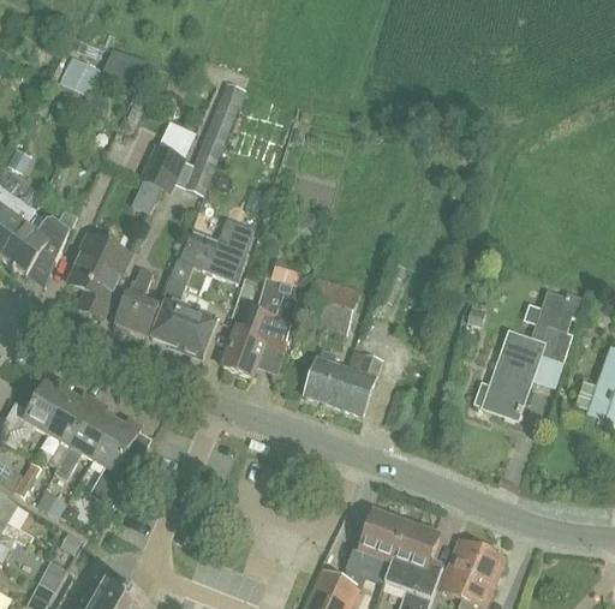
[(73,37),(70,48),(96,57),(99,46),(73,37)]
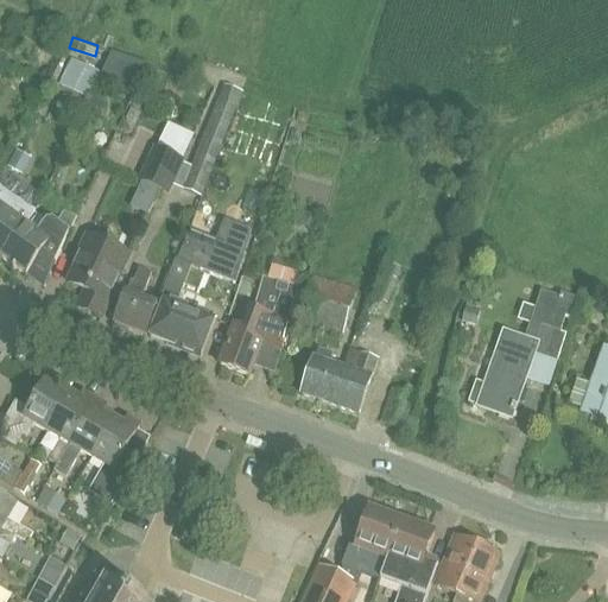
[(118,76),(128,54),(112,49),(102,69),(118,76)]
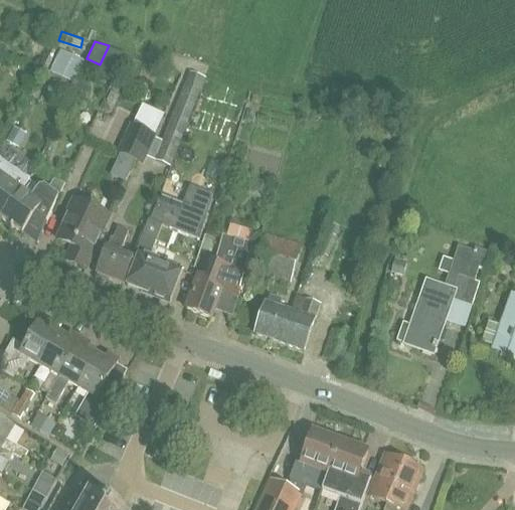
[(49,67),(70,79),(80,61),(59,50),(49,67)]
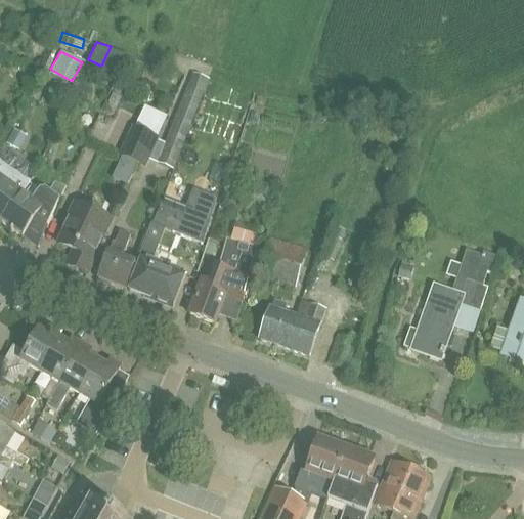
[(173,165),(195,110),(209,75),(192,69),(157,159),(173,165)]
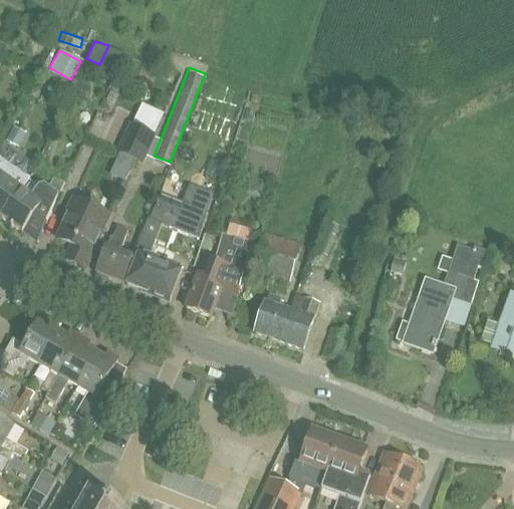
[(142,160),(165,109),(141,99),(132,120),(130,119),(116,148),(142,160)]
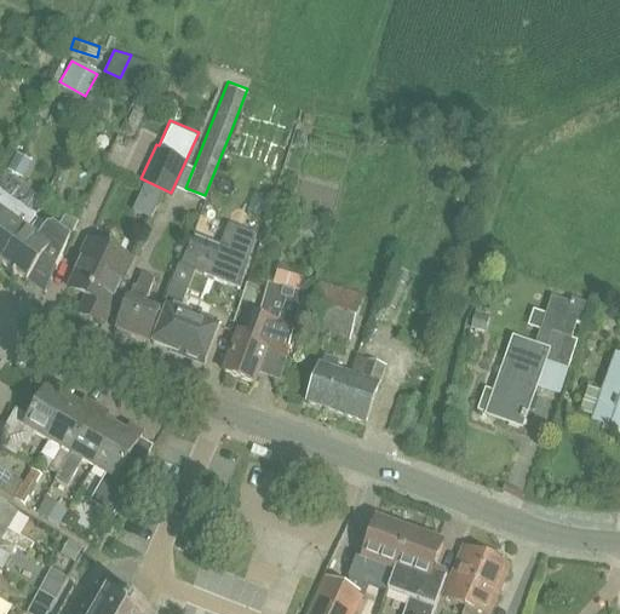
[(17,149),(9,166),(23,173),(33,156),(17,149)]
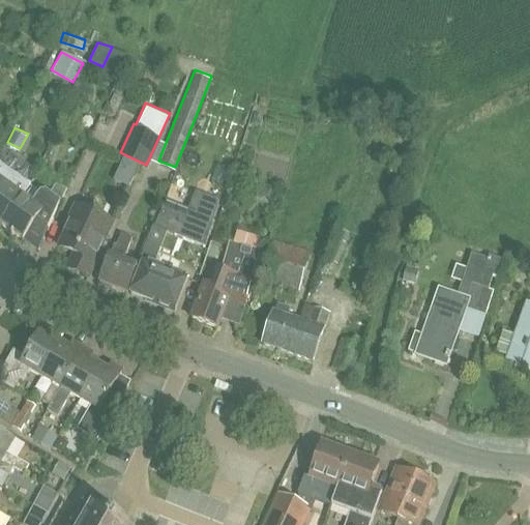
[(29,181),(7,166),(0,161),(0,220),(1,221),(29,181)]
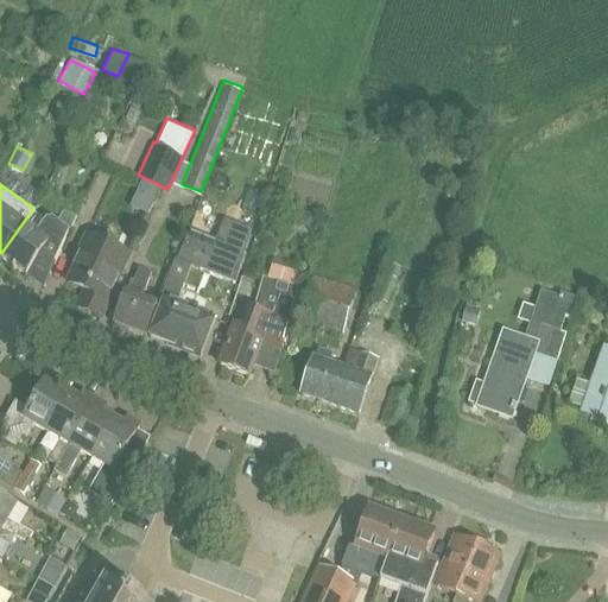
[(33,208),(1,253),(27,271),(44,283),(76,215),(64,207),(56,219),(52,215),(45,216),(33,208)]
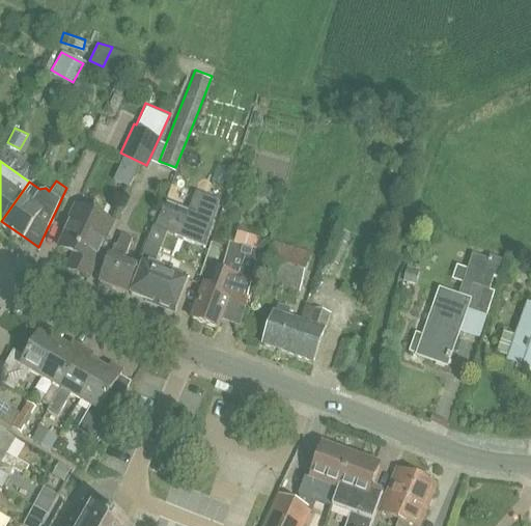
[(168,227),(205,243),(218,198),(195,189),(188,208),(164,198),(155,222),(168,227)]
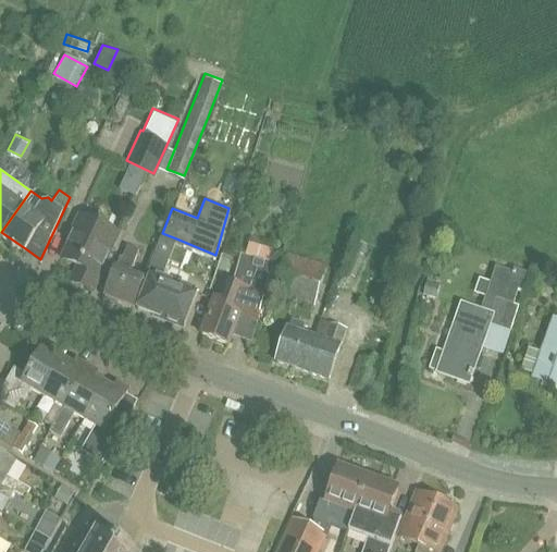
[(78,262),(75,270),(72,277),(72,278),(94,287),(102,268),(107,259),(106,259),(119,231),(79,213),(71,231),(73,232),(69,242),(62,256),(78,262)]
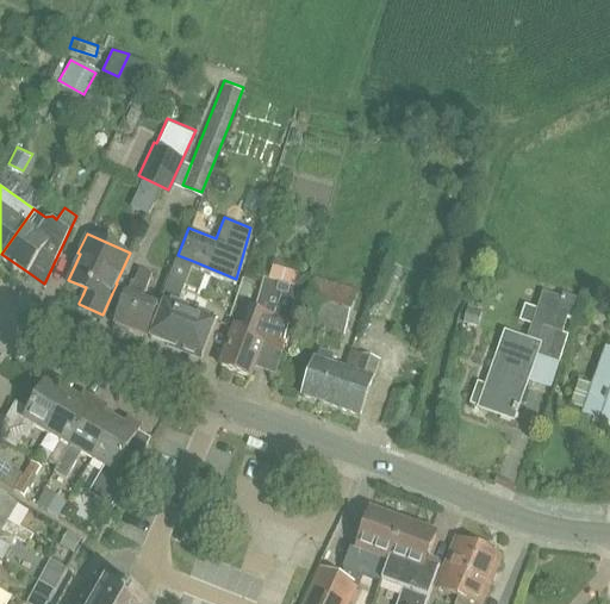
[(162,294),(166,297),(150,335),(176,344),(191,306),(178,300),(193,261),(178,255),(162,294)]
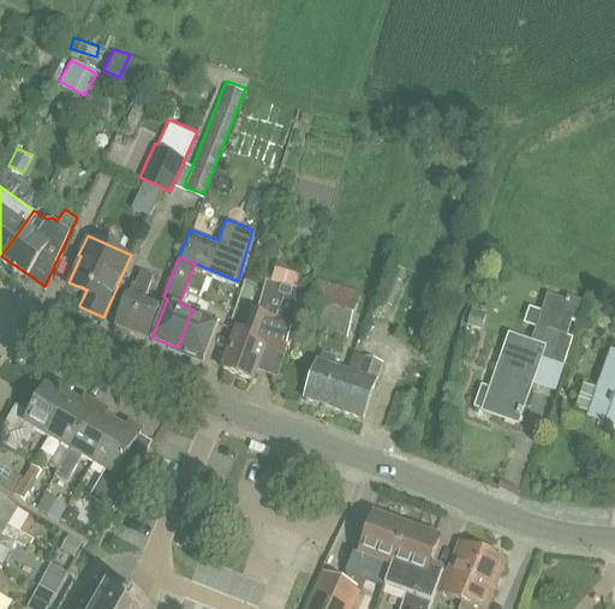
[(135,280),(133,279),(125,302),(117,324),(148,335),(156,314),(160,304),(143,298),(153,273),(139,268),(135,280)]
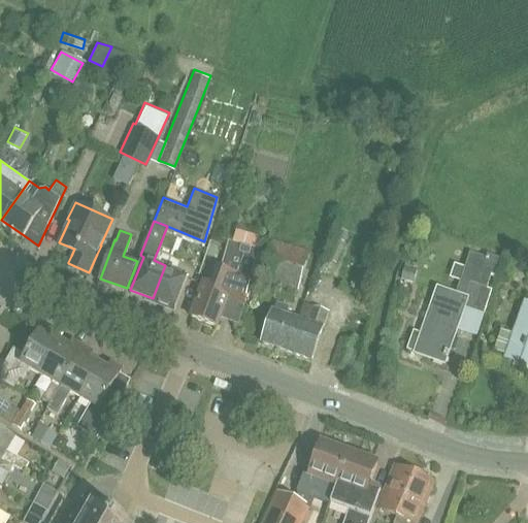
[(333,235),(326,256),(336,260),(344,239),(333,235)]
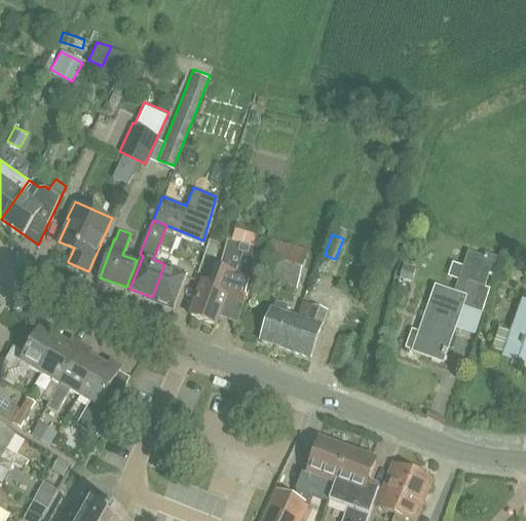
[(219,238),(209,235),(203,254),(214,257),(219,238)]
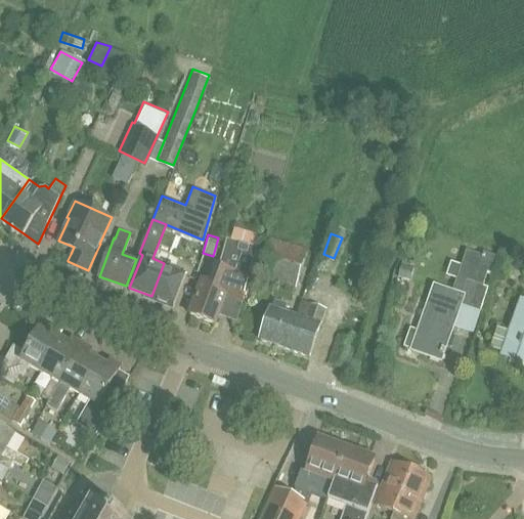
[(294,286),(306,248),(270,235),(258,273),(294,286)]
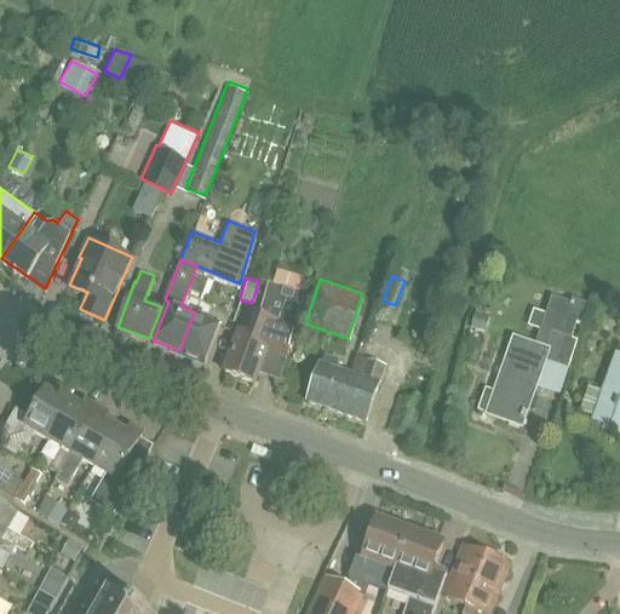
[(254,378),(258,368),(265,349),(285,355),(294,323),(290,321),(299,291),(269,280),(258,311),(256,310),(248,331),(240,327),(240,328),(239,330),(225,367),(224,368),(254,379),(254,378)]
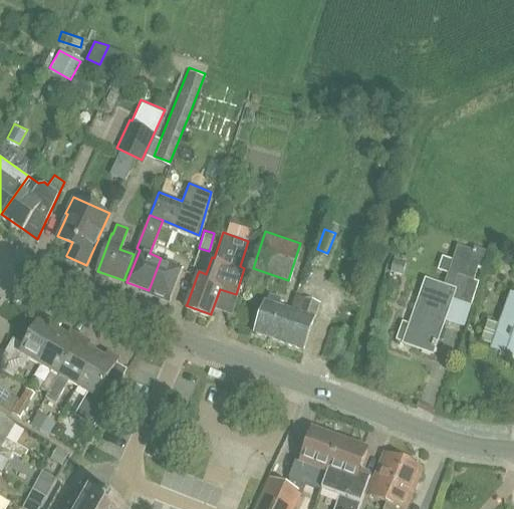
[(478,265),(483,266),(488,251),(474,246),(474,248),(457,242),(452,257),(442,253),(438,267),(448,270),(442,284),(426,279),(411,321),(404,318),(397,336),(432,349),(439,332),(437,332),(450,298),(470,305),(478,280),(474,278),(478,265)]
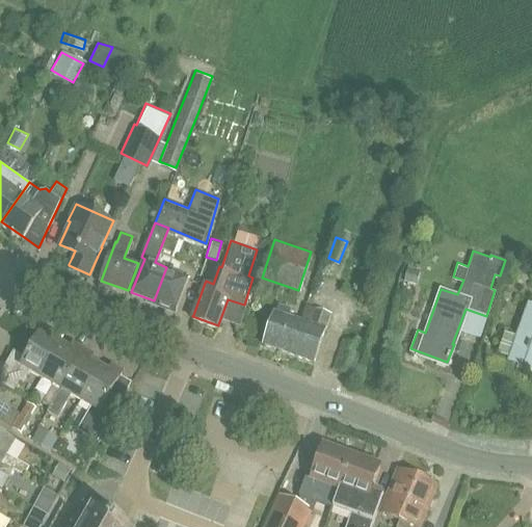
[(407,263),(403,278),(418,282),(422,267),(407,263)]
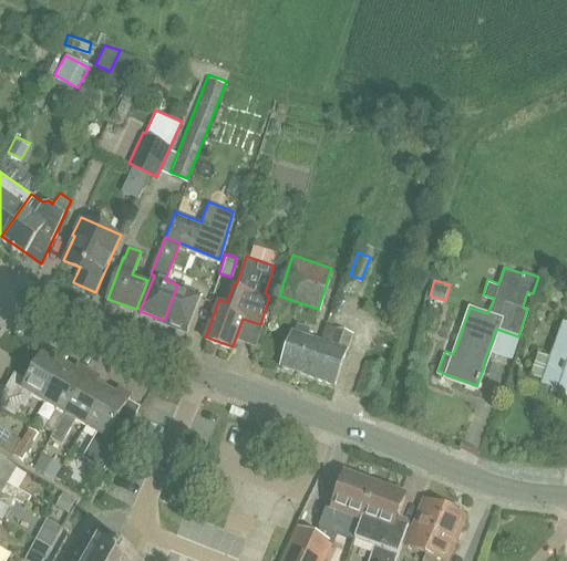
[(186,330),(200,293),(177,284),(164,320),(186,330)]
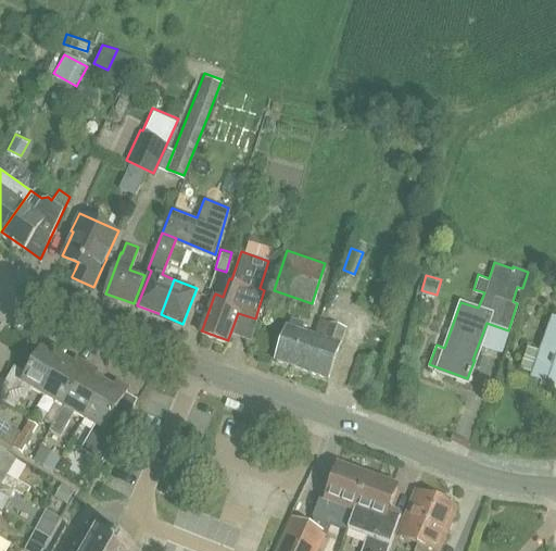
[(555,376),(555,307),(554,307),(538,372),(555,376)]
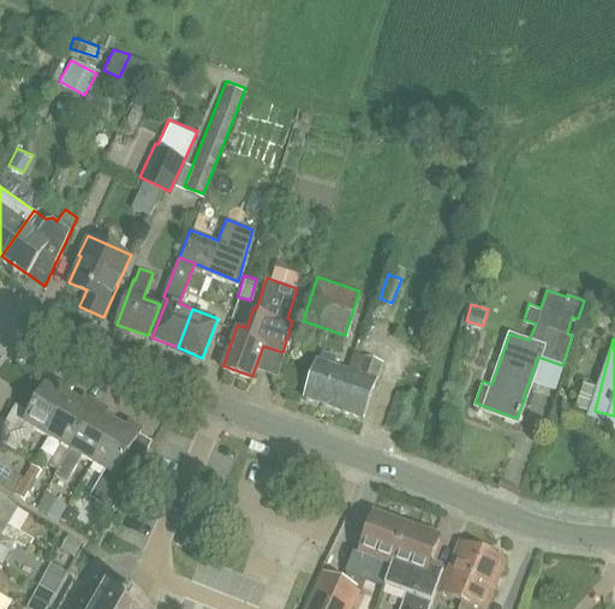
[(318,357),(312,372),(305,395),(333,405),(345,366),(334,363),(339,352),(324,347),(321,357),(318,357)]
